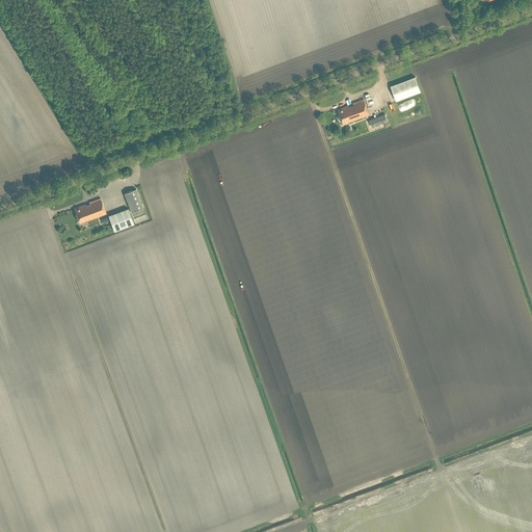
[(416,76),(390,85),(395,101),(421,91),(416,76)]
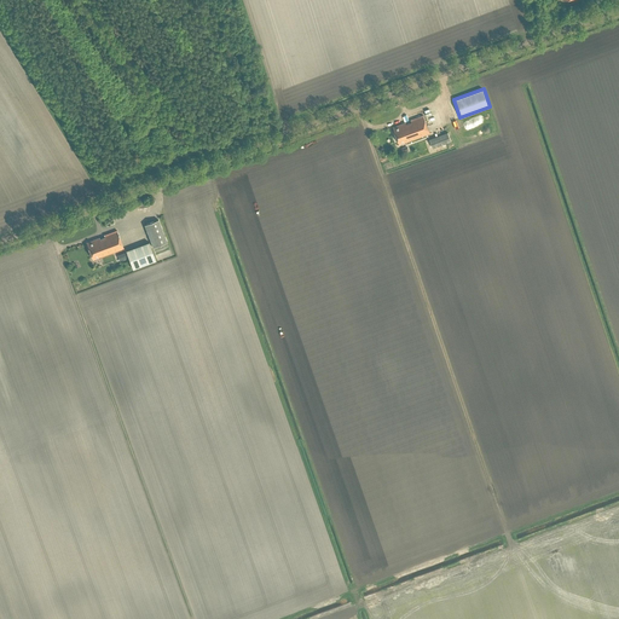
[(423,115),(411,120),(411,121),(393,127),(400,144),(431,133),(423,115)]
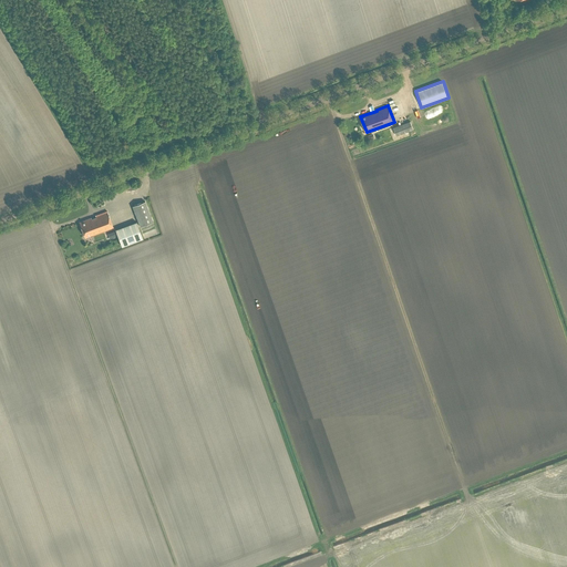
[(393,127),(398,136),(413,129),(410,121),(393,127)]
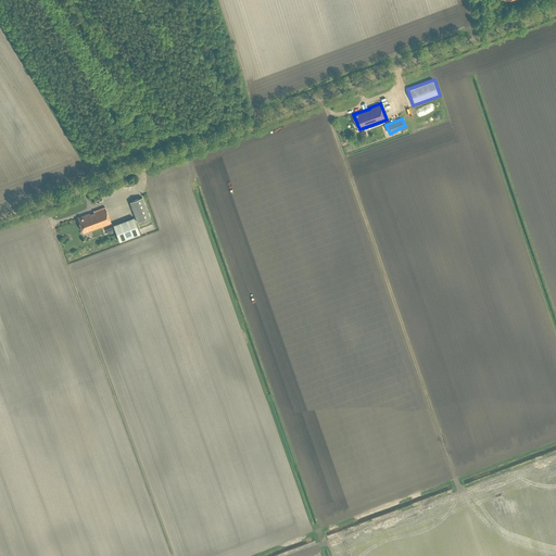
[(129,202),(138,222),(150,217),(142,197),(129,202)]
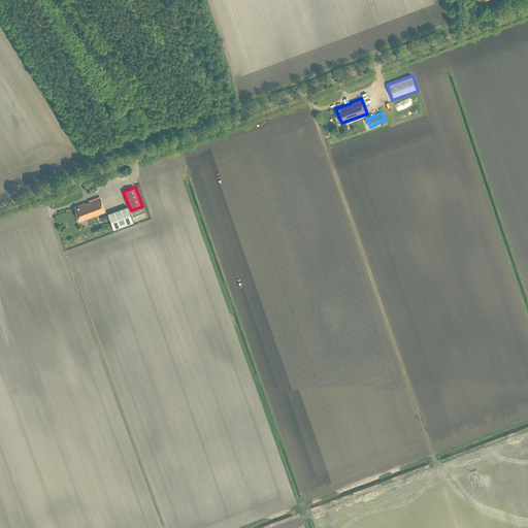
[(86,203),(74,207),(79,221),(105,211),(100,197),(90,200),(90,202),(86,204),(86,203)]
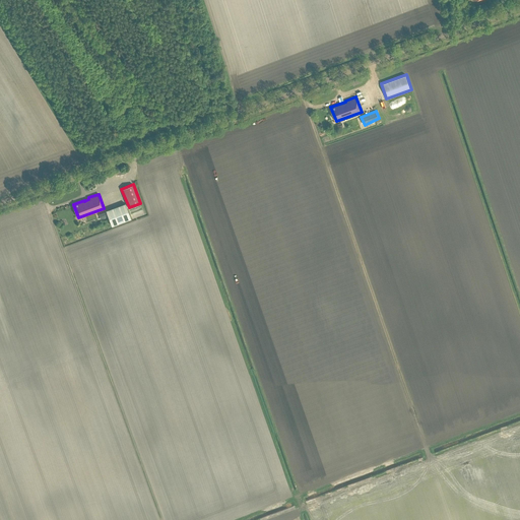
[(111,224),(131,219),(126,203),(107,209),(111,224)]
